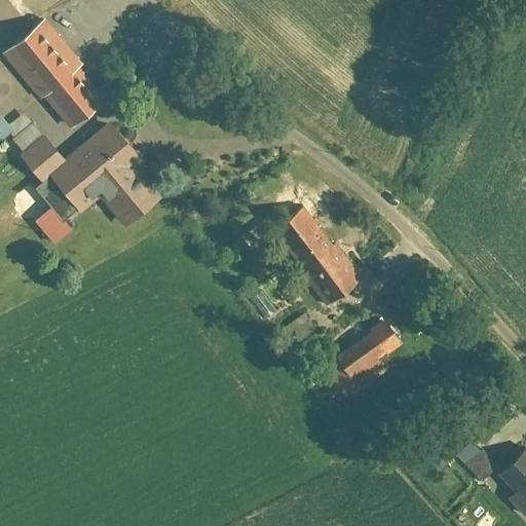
[(3,57),(73,134),(112,99),(42,22),(3,57)]
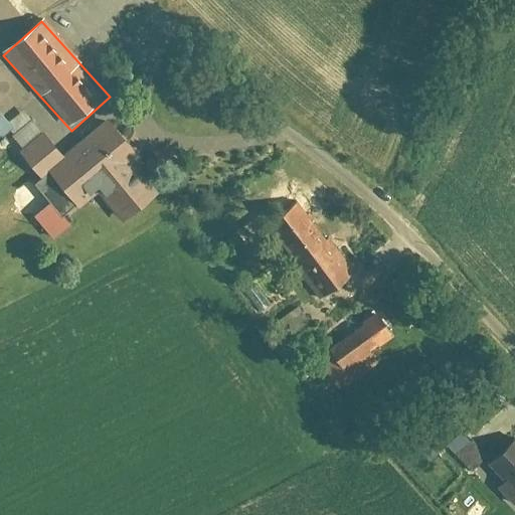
[(0,120),(0,138),(9,132),(0,120)]
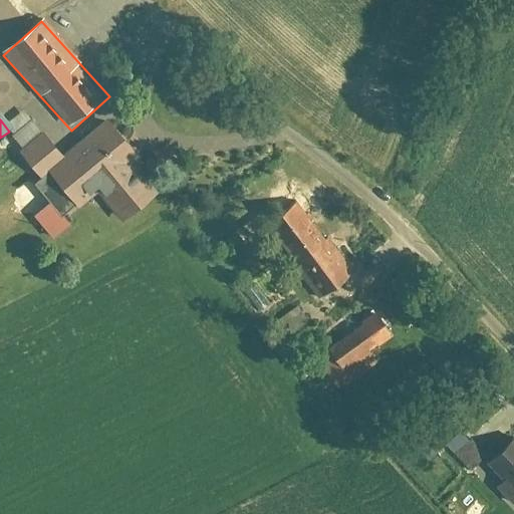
[(21,154),(43,181),(38,185),(67,221),(82,209),(90,218),(107,204),(127,228),(162,199),(142,175),(148,170),(110,127),(69,162),(46,134),(21,154)]
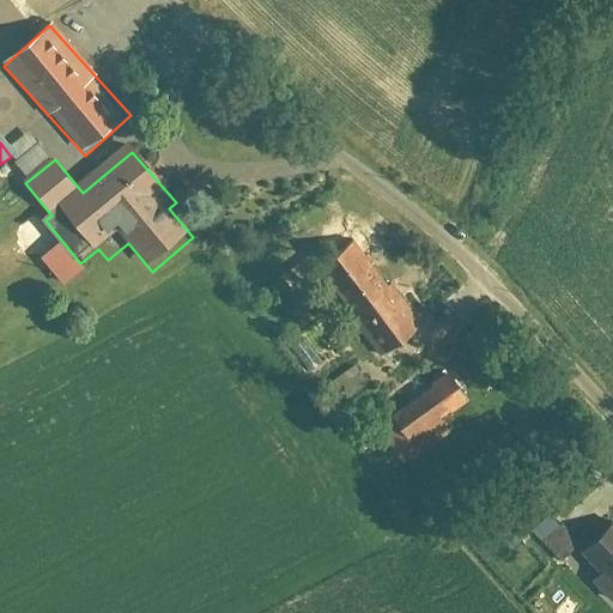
[(64,244),(40,262),(64,296),(89,278),(64,244)]
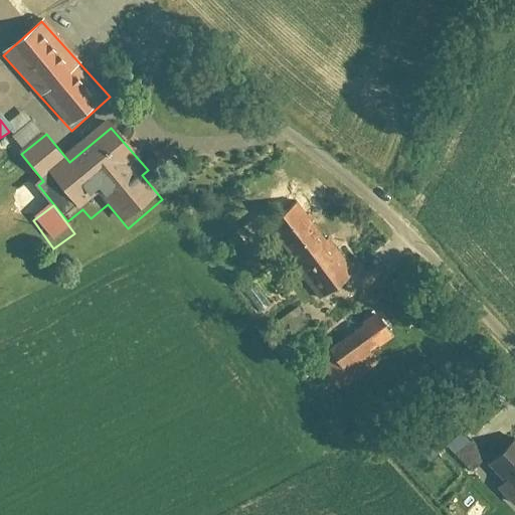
[(314,205),(272,236),(321,304),(363,273),(314,205)]
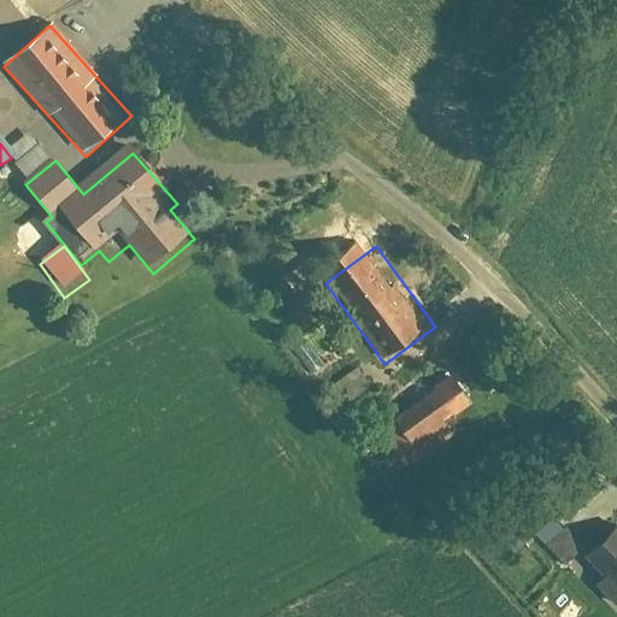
[(395,425),(421,460),(477,418),(452,385),(395,425)]
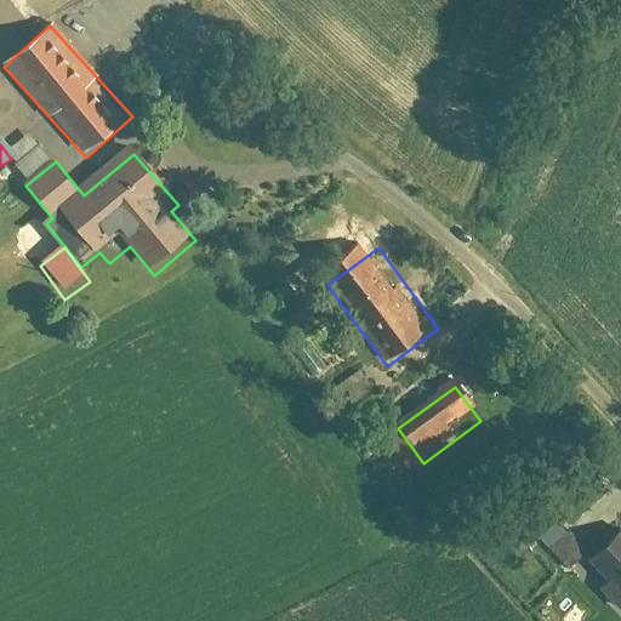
[(565,523),(543,545),(574,575),(596,553),(565,523)]
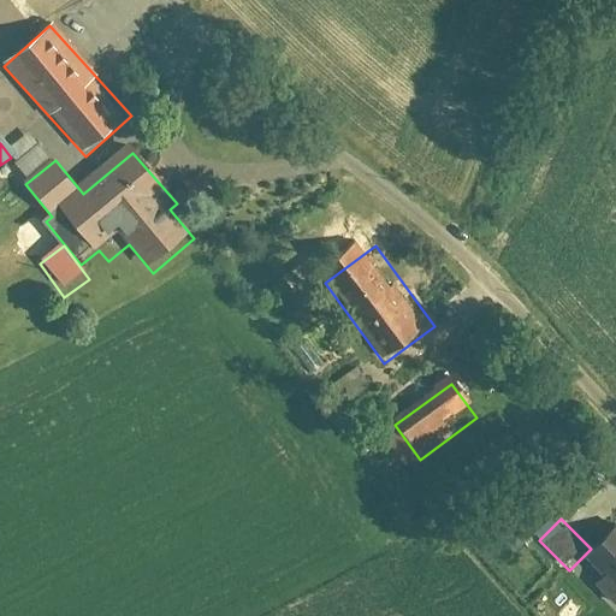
[(569,570),(614,615),(615,615),(615,533),(611,529),(591,549),(569,570)]
